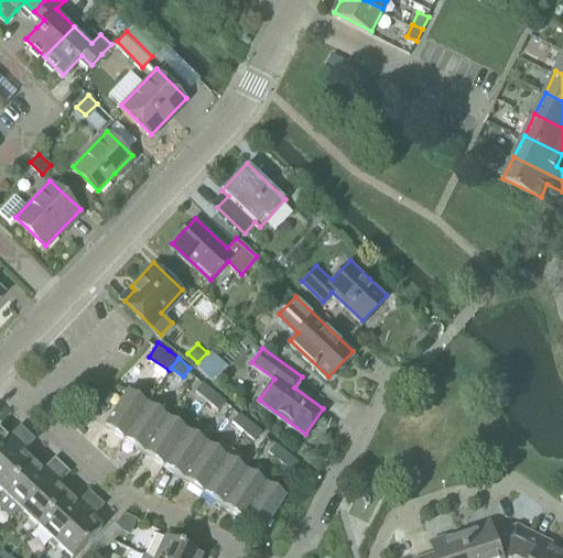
[(208,398),(216,390),(204,380),(196,389),(208,398)]
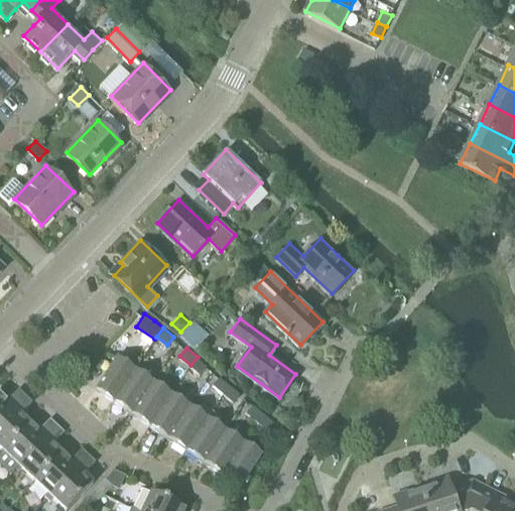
[(114,399),(136,368),(140,361),(130,354),(125,361),(117,355),(96,387),(114,399)]
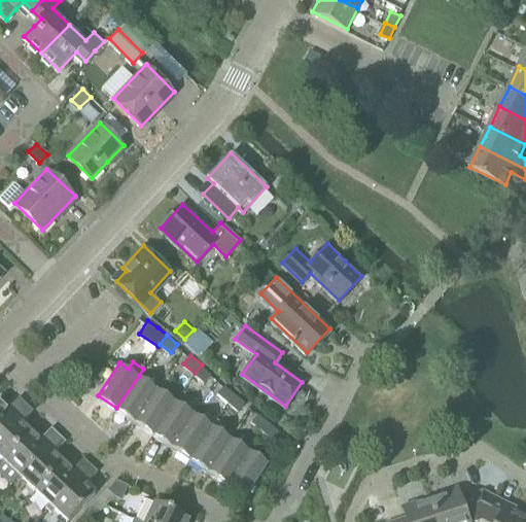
[(202,364),(195,373),(205,381),(212,373),(202,364)]
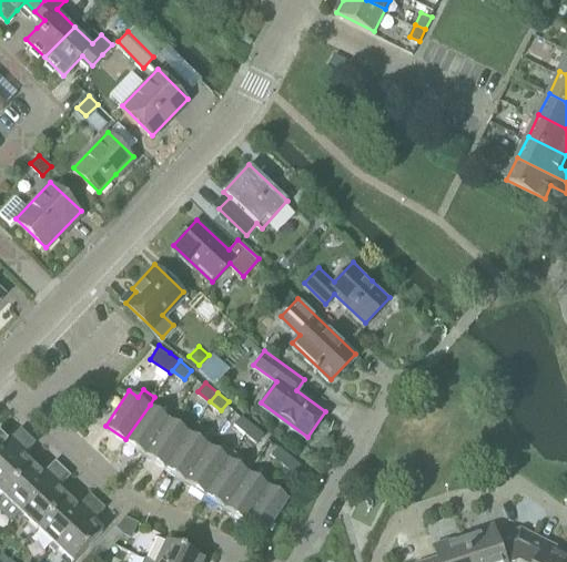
[(145,452),(169,417),(150,405),(125,439),(145,452)]
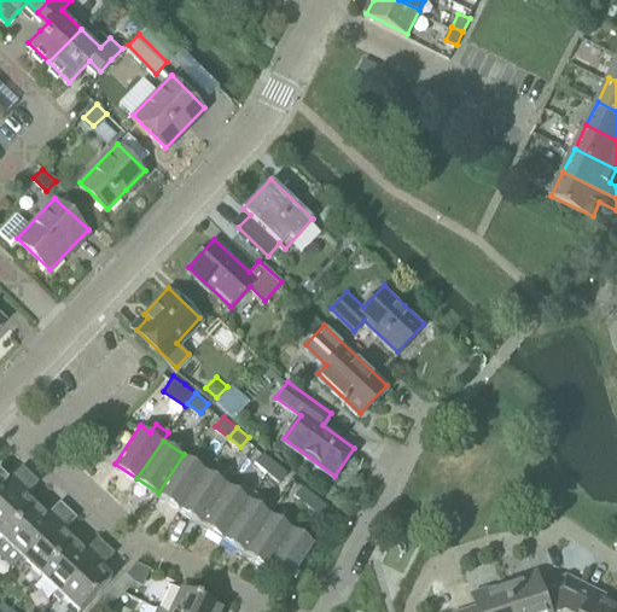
[(268,471),(277,461),(263,449),(255,460),(268,471)]
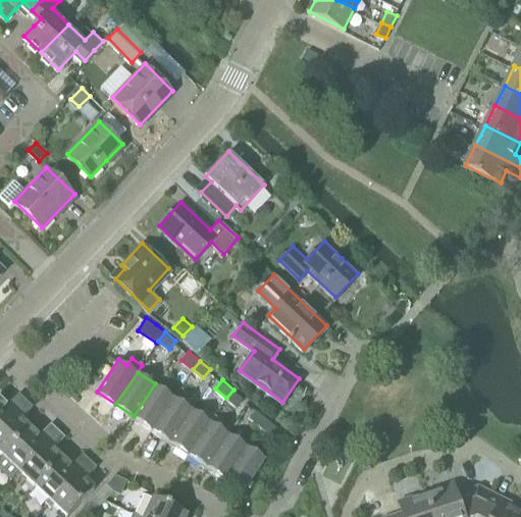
[(152,428),(173,397),(155,383),(134,416),(152,428)]
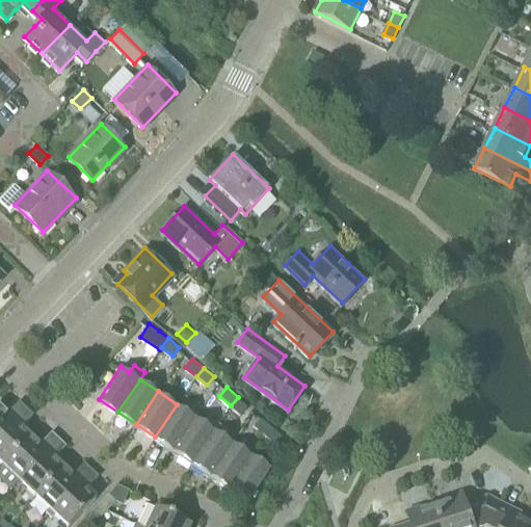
[(238,397),(231,405),(241,414),(248,405),(238,397)]
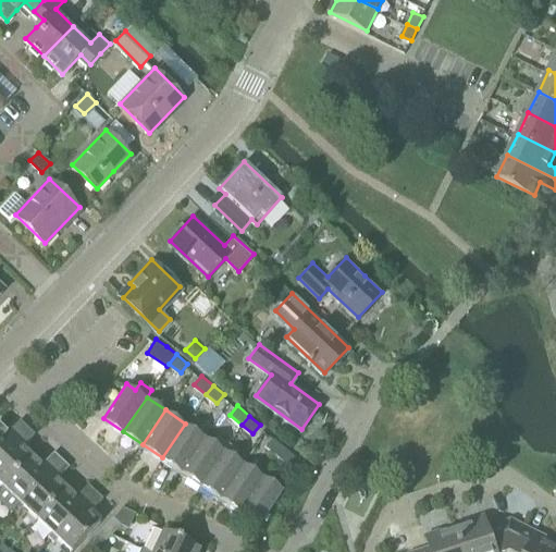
[(0,422),(0,453),(28,425),(21,417),(8,430),(0,422)]
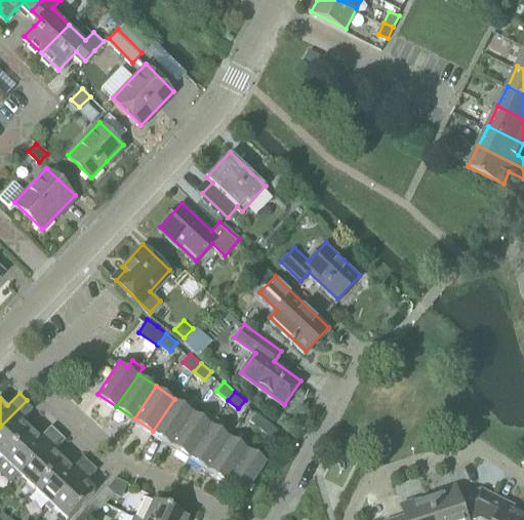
[(171,443),(193,411),(174,399),(153,431),(171,443)]
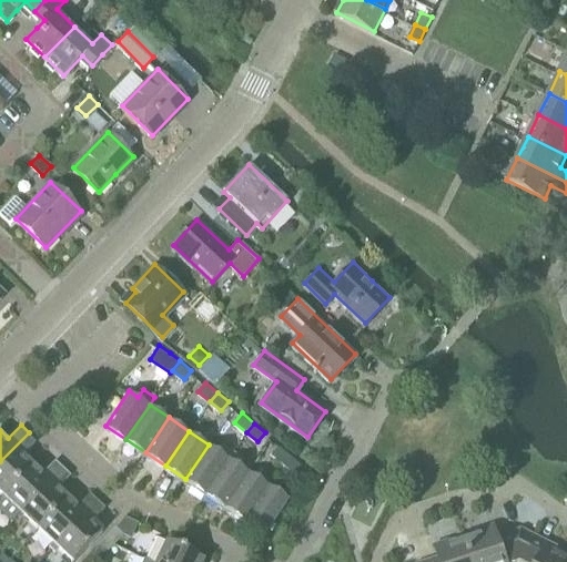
[(29,432),(0,461),(0,489),(4,492),(33,462),(23,452),(37,439),(29,432)]
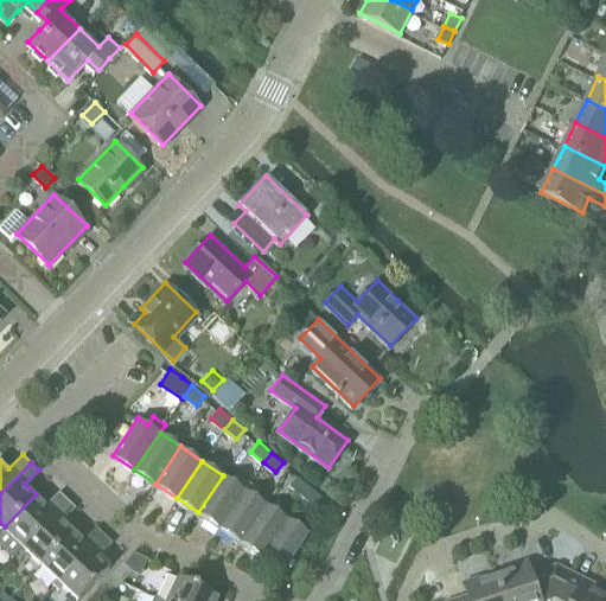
[(219,526),(250,480),(237,472),(231,480),(223,475),(198,512),(219,526)]
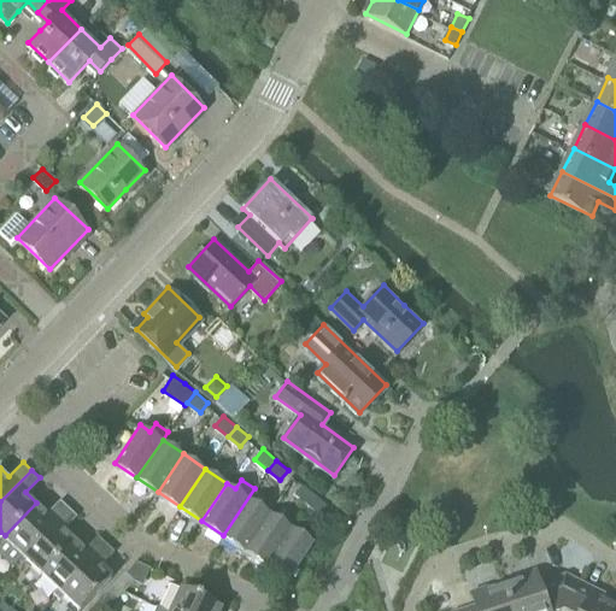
[(308,503),(316,493),(303,482),(294,493),(308,503)]
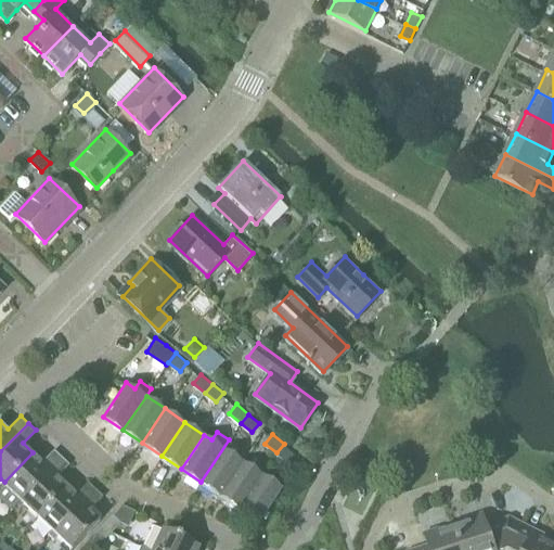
[(220,495),(243,461),(235,456),(241,447),(229,439),(201,482),(220,495)]
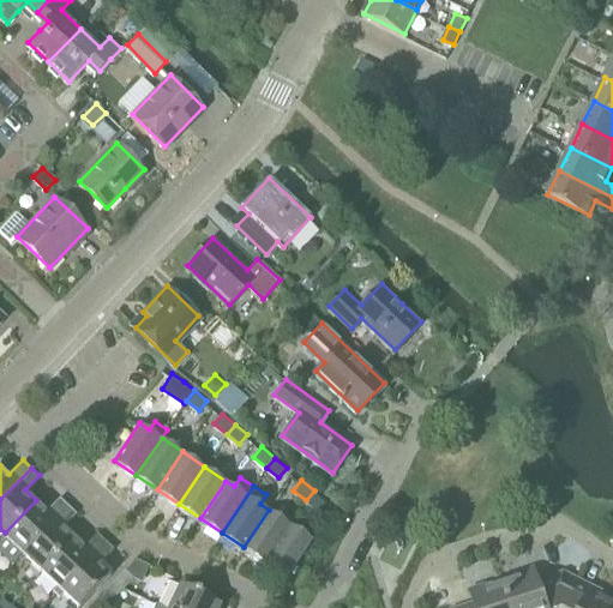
[(314,491),(306,500),(319,511),(326,500),(314,491)]
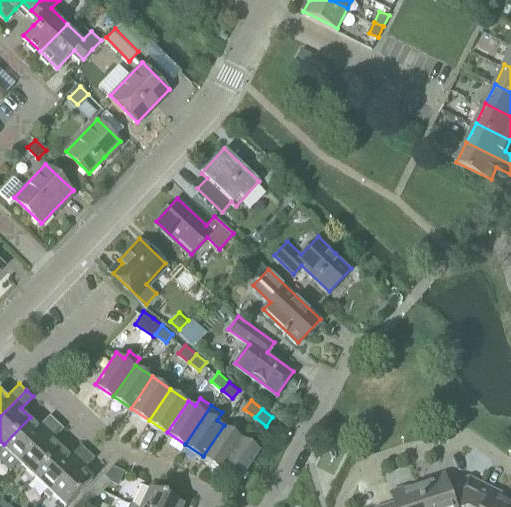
[(4,444),(0,448),(0,457),(11,468),(16,463),(57,419),(50,413),(39,425),(30,417),(4,444)]
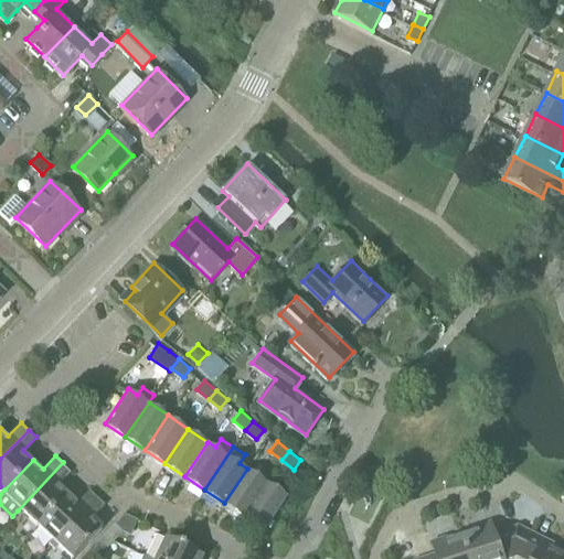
[(63,462),(18,511),(21,514),(25,511),(39,523),(67,492),(57,483),(71,470),(63,462)]
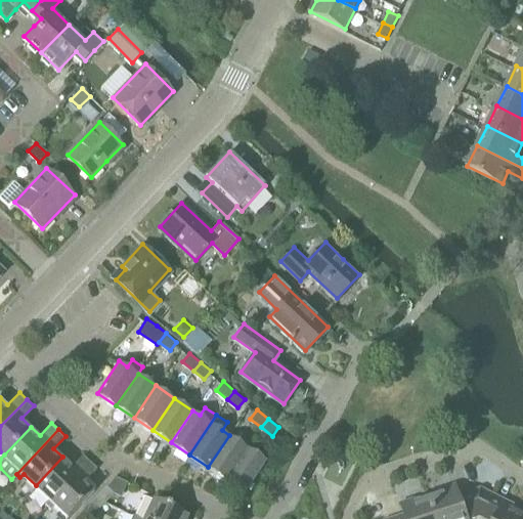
[(226,479),(248,447),(229,435),(208,467),(226,479)]
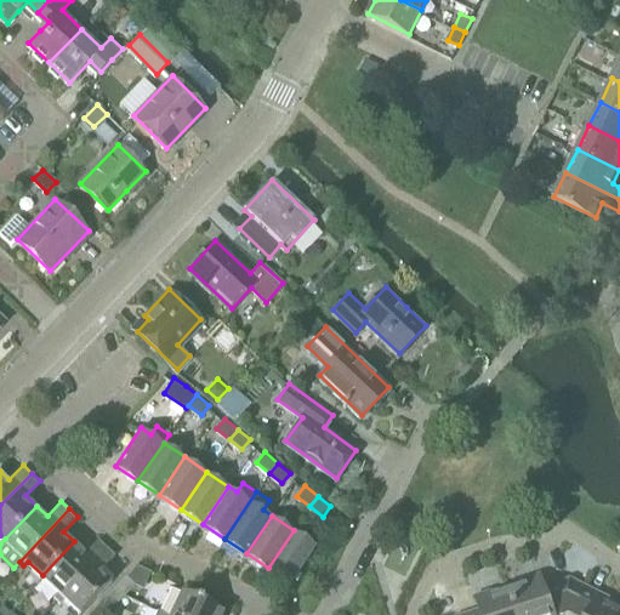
[(294,530),(268,568),(290,584),(316,545),(294,530)]
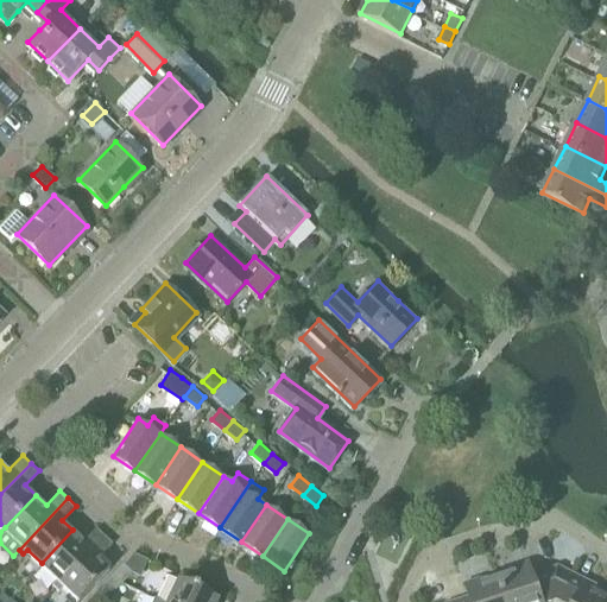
[(73,530),(42,563),(57,577),(54,582),(57,585),(106,533),(97,526),(83,540),(73,530)]
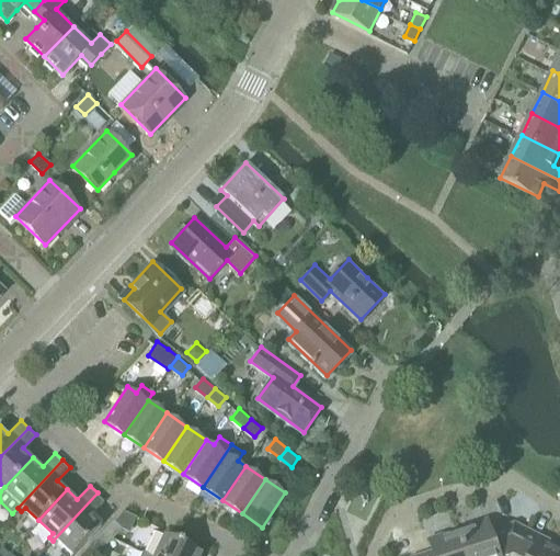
[(98,492),(53,541),(56,543),(59,540),(73,553),(102,522),(92,513),(104,499),(98,492)]
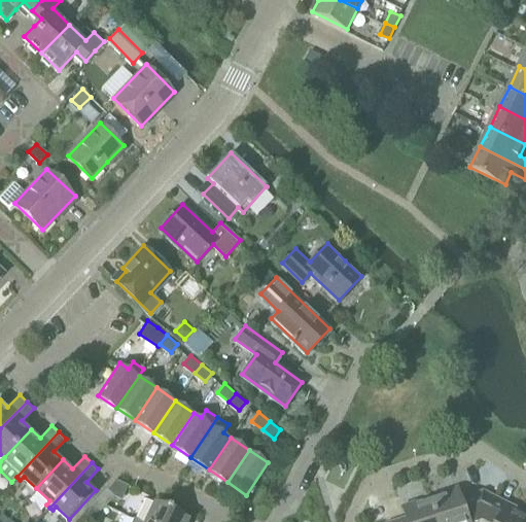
[(432,494),(441,521),(480,521),(484,521),(485,521),(498,495),(485,488),(463,496),(459,485),(432,494)]
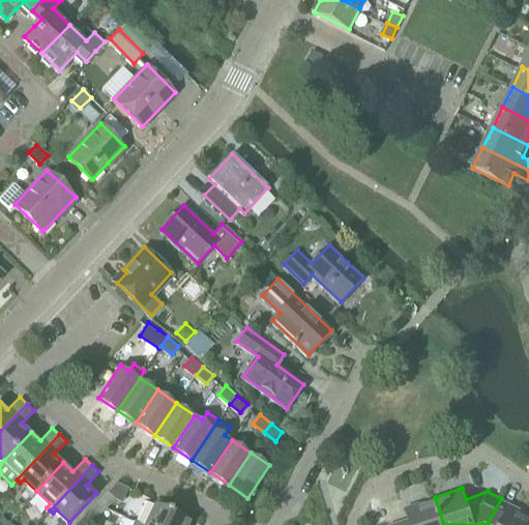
[(99,498),(108,505),(116,497),(109,490),(99,498)]
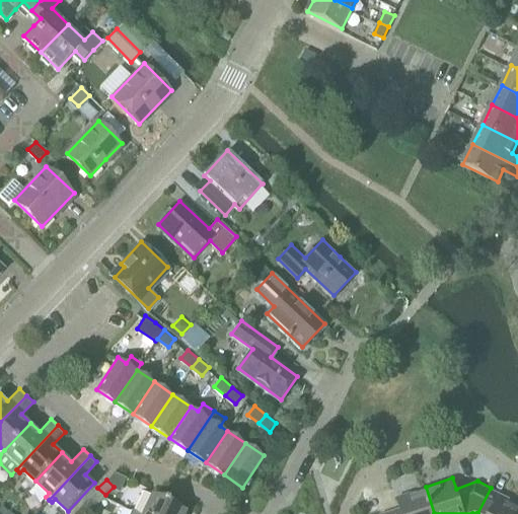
[(434,513),(426,487),(398,496),(402,507),(381,513),(380,513),(434,513)]
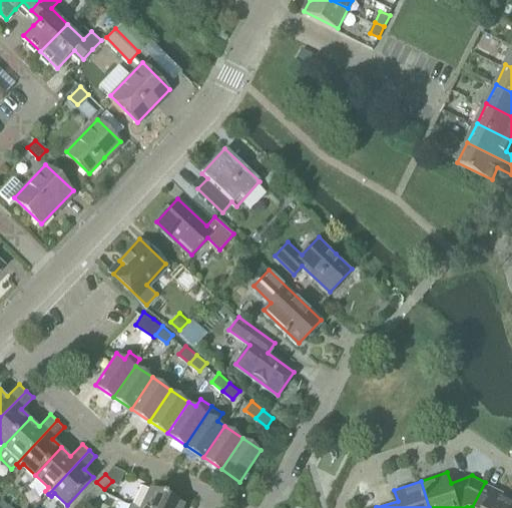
[(96,498),(104,489),(96,482),(88,491),(96,498)]
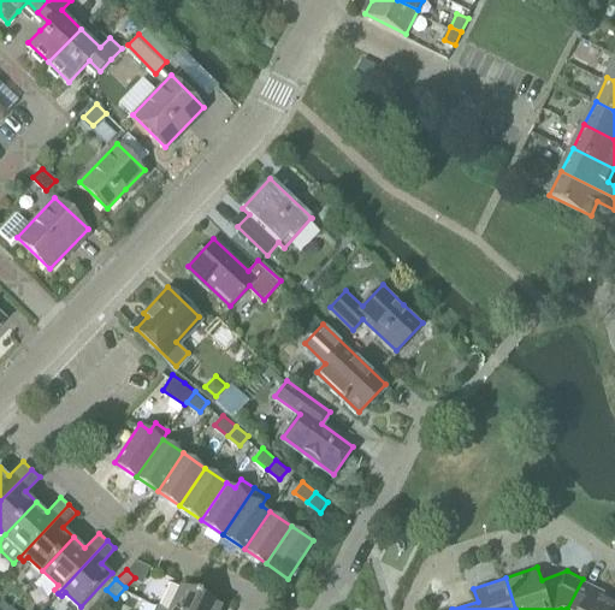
[(611,609),(614,605),(614,602),(602,596),(604,590),(583,579),(567,609),(568,609),(611,609)]
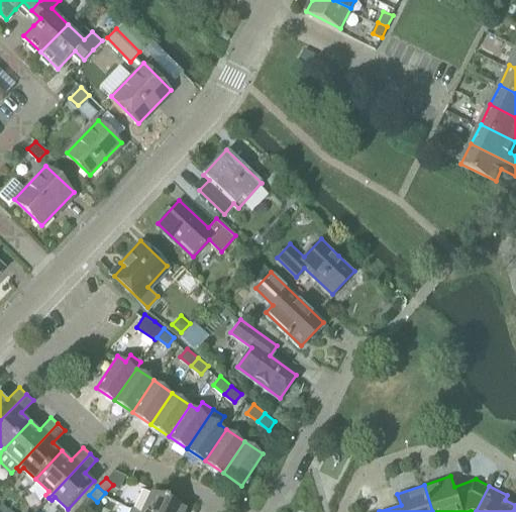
[(142,511),(185,511),(187,508),(152,492),(142,487),(132,507),(142,511)]
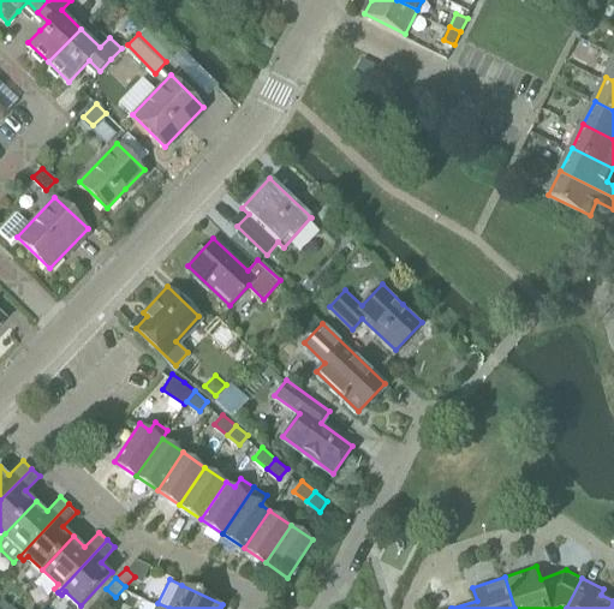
[(89,608),(102,608),(107,605),(97,597),(89,608)]
